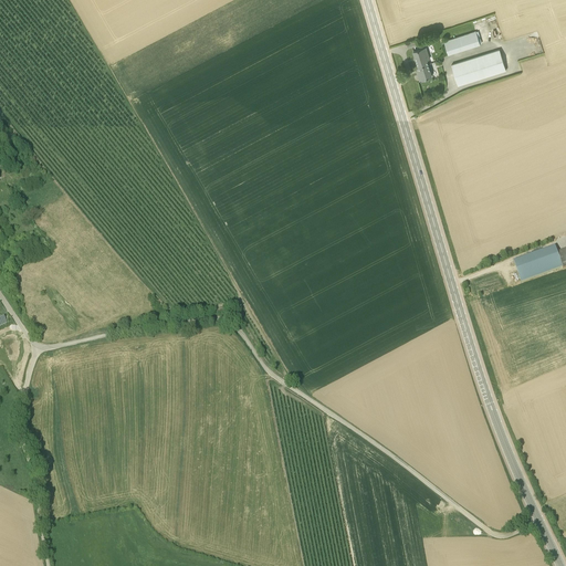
[(448,54),(481,44),(477,31),(444,41),(448,54)]
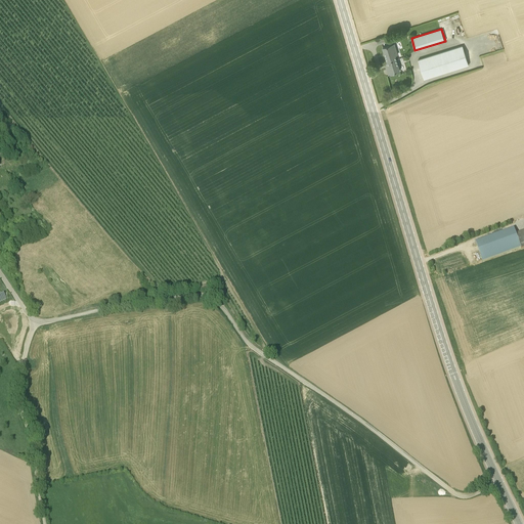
[(387,61),(396,59),(395,55),(397,54),(394,44),(383,47),(387,61)]
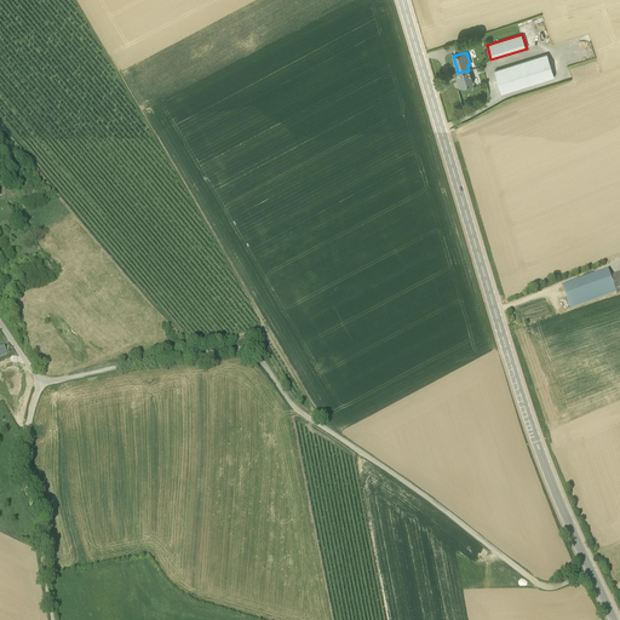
[(501,93),(555,78),(547,55),(494,70),(501,93)]
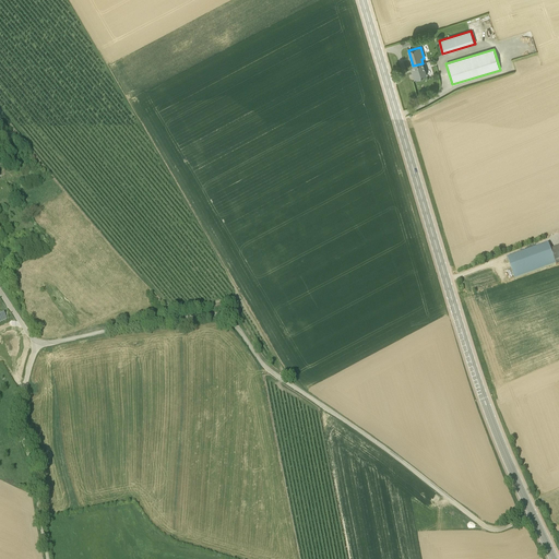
[(427,75),(423,63),(413,66),(415,71),(413,72),(415,79),(427,75)]
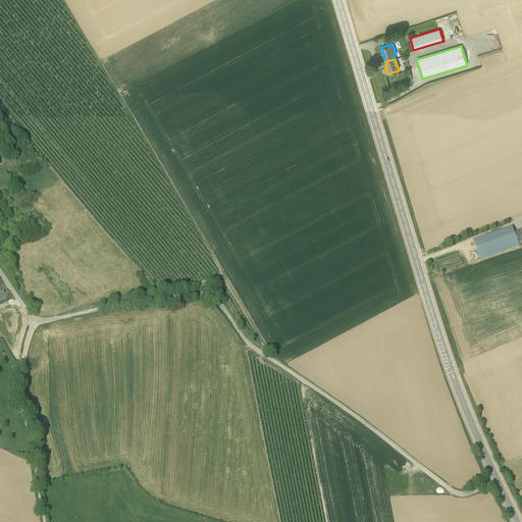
[(514,233),(512,227),(473,242),(481,261),(519,247),(514,233)]
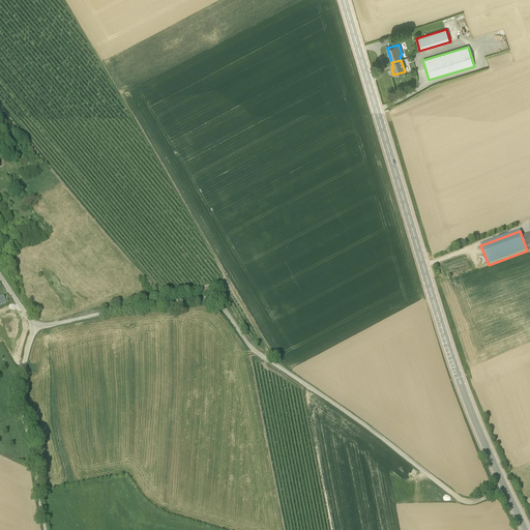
All buildings are outlined.
